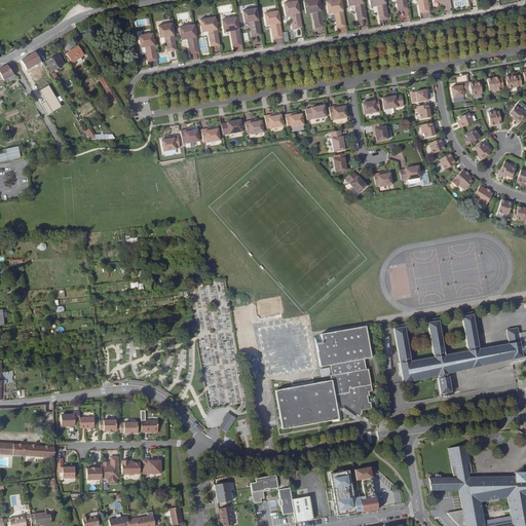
[(314,29),(324,27),(318,0),(312,0),(304,2),(306,14),(313,13),(315,21),(313,21),(314,29)]
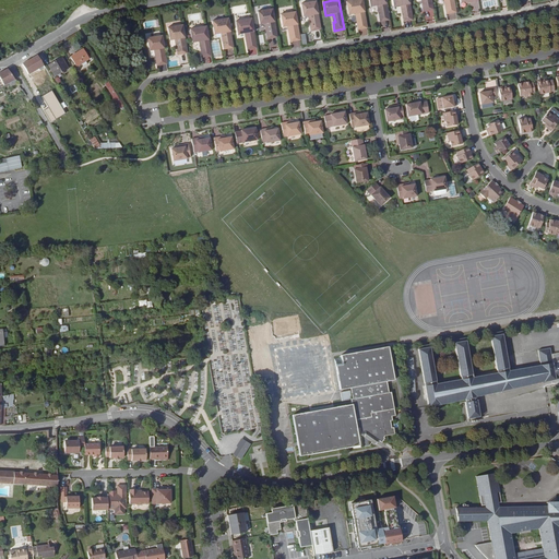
[(358,30),(367,27),(361,0),(352,0),(346,1),(348,14),(357,13),(358,21),(357,22),(358,30)]
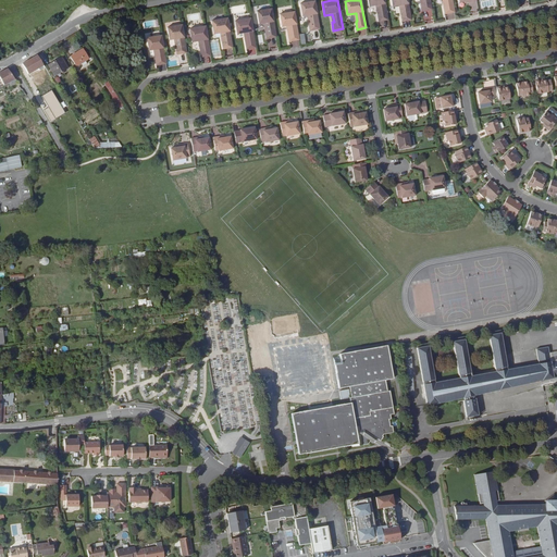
[(379,22),(387,21),(384,0),(367,0),(369,7),(375,5),(378,5),(379,14),(378,14),(379,22)]
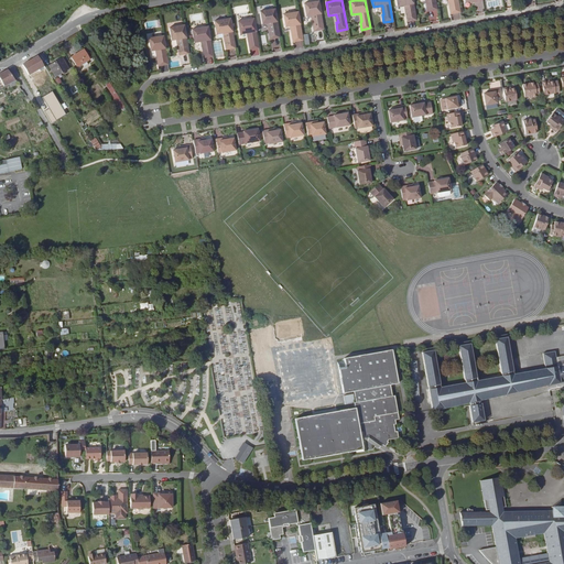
[(407,21),(416,20),(412,0),(396,0),(398,7),(405,4),(407,13),(405,13),(407,21)]
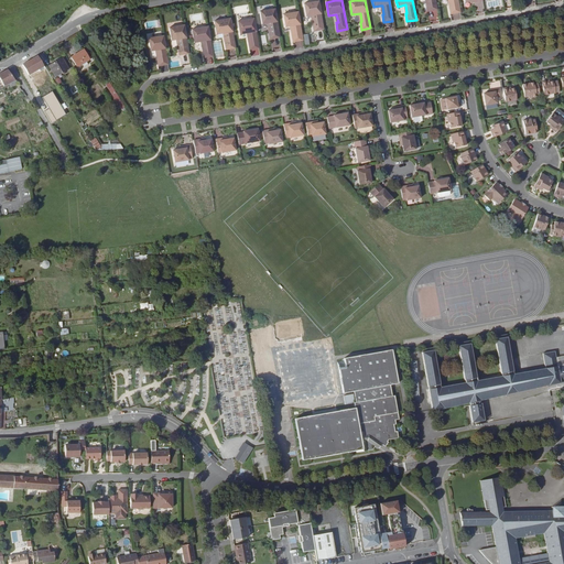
[(437,9),(435,0),(425,0),(427,11),(437,9)]
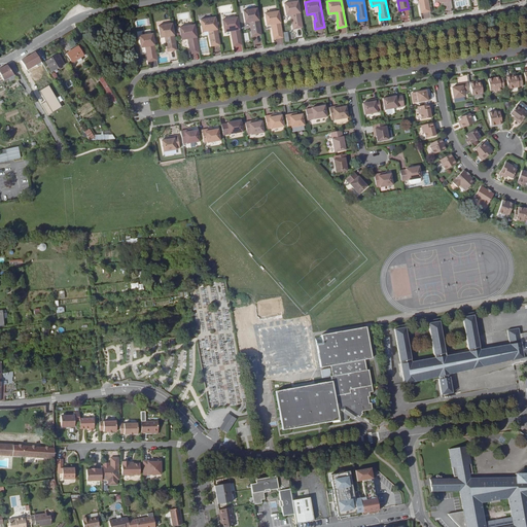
[(430,11),(428,0),(420,0),(421,0),(419,2),(421,12),(430,11)]
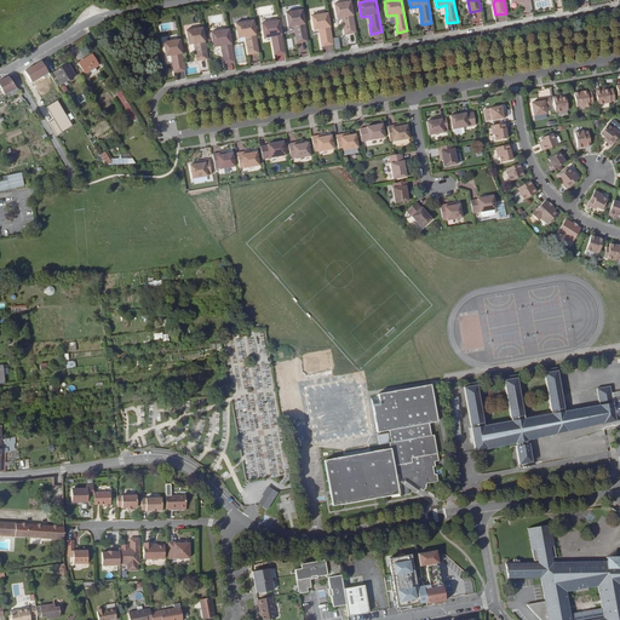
[(356,33),(350,3),(334,5),(337,18),(342,17),(344,17),(344,19),(343,22),(345,34),(356,33)]
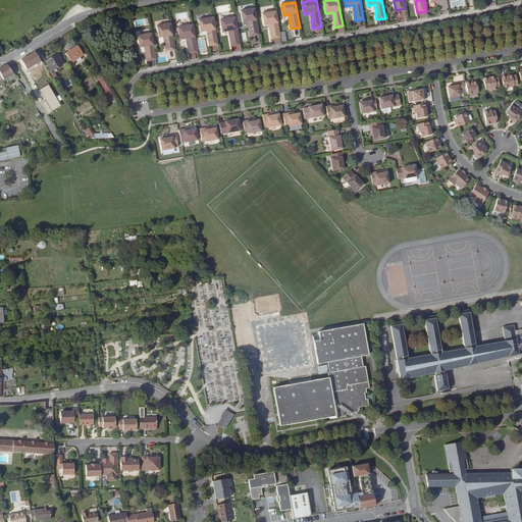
[(259,35),(254,9),(241,12),(243,22),(247,21),(249,21),(250,23),(248,25),(250,36),(259,35)]
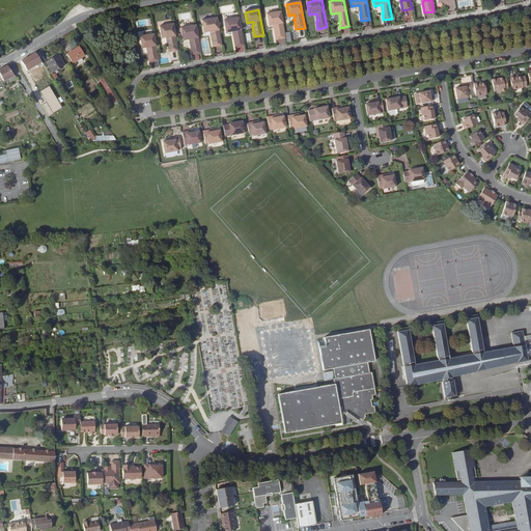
[(403,11),(404,23),(412,22),(411,10),(403,11)]
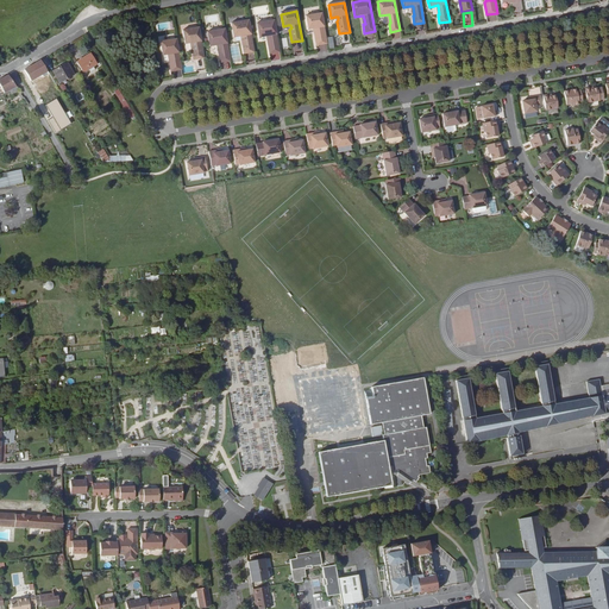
[(327,43),(321,14),(306,17),(308,30),(313,29),(315,27),(315,31),(314,33),(316,45),(327,43)]
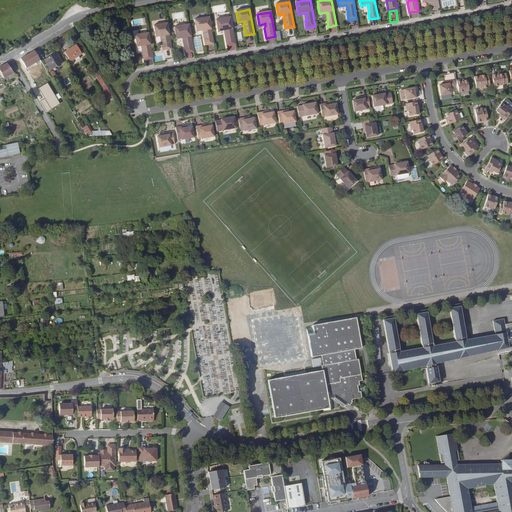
[(205,46),(214,44),(209,17),(194,20),(196,32),(202,31),(204,31),(205,38),(204,39),(205,46)]
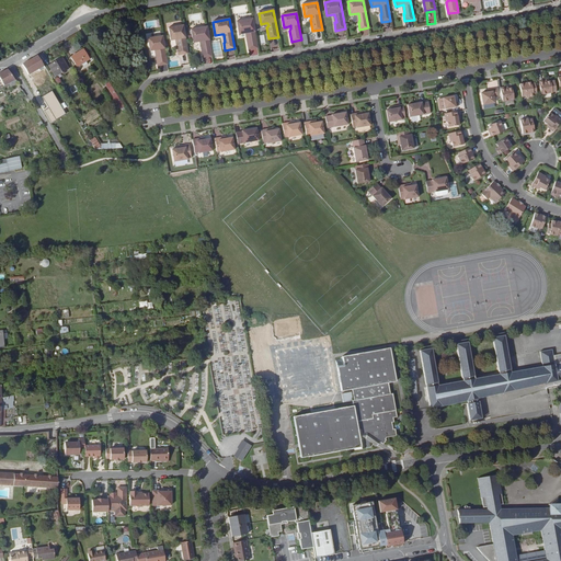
[(248,49),(258,48),(252,19),(236,21),(238,35),(245,33),(247,33),(248,42),(247,42),(248,49)]
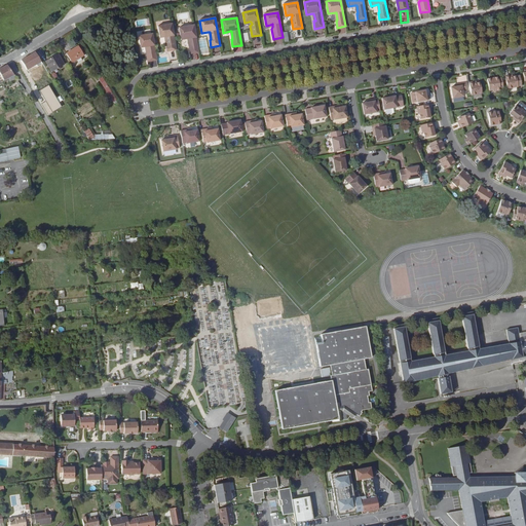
[(176,50),(172,25),(157,27),(159,38),(164,37),(166,37),(166,39),(165,41),(167,51),(176,50)]
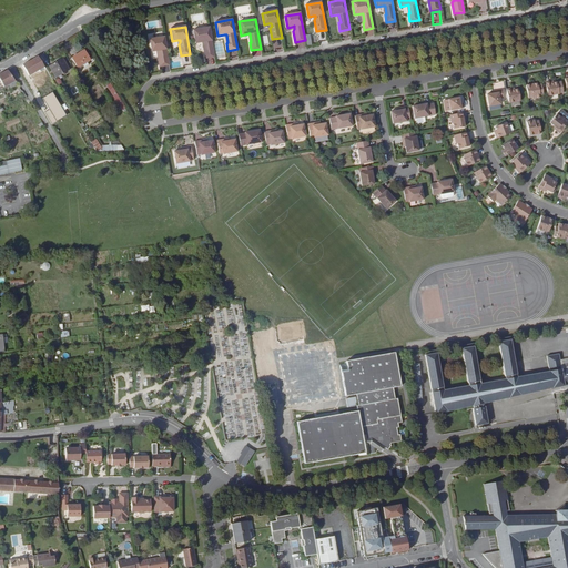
[(205,59),(214,57),(210,27),(193,30),(195,43),(202,42),(203,42),(205,50),(203,50),(205,59)]
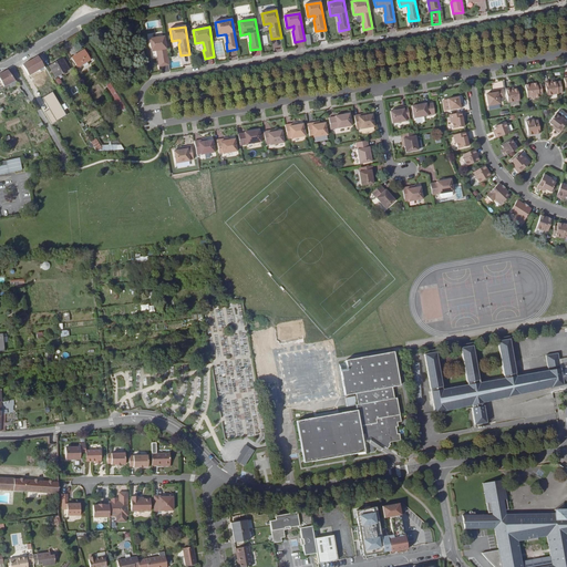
[(169,64),(164,38),(150,40),(152,52),(156,51),(158,50),(158,53),(157,55),(160,66),(169,64)]
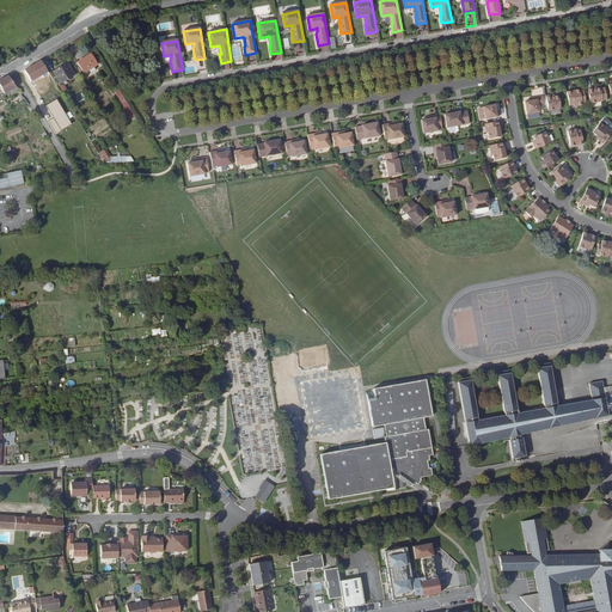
[(99,60),(93,51),(75,61),(83,73),(97,65),(96,62),(99,60)]
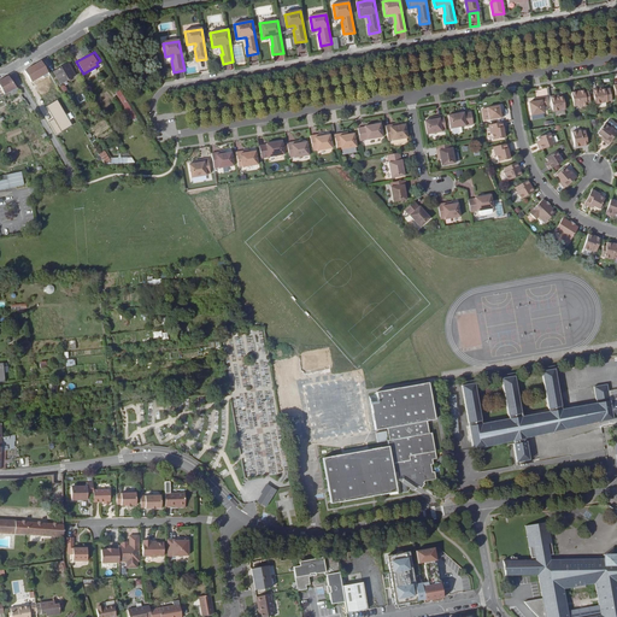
[(65,65),(47,76),(56,87),(72,77),(65,65)]
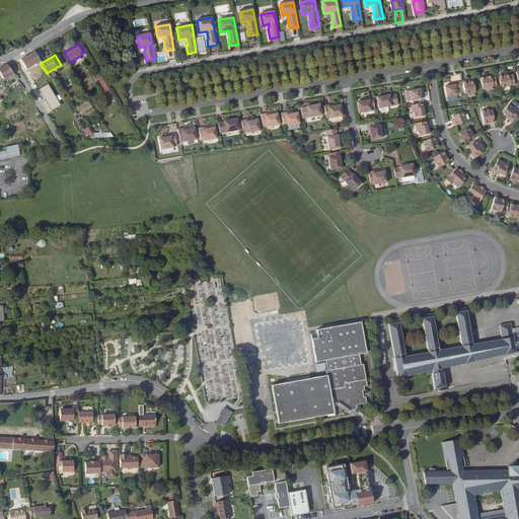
[(13,75),(6,64),(0,67),(0,74),(3,80),(13,75)]
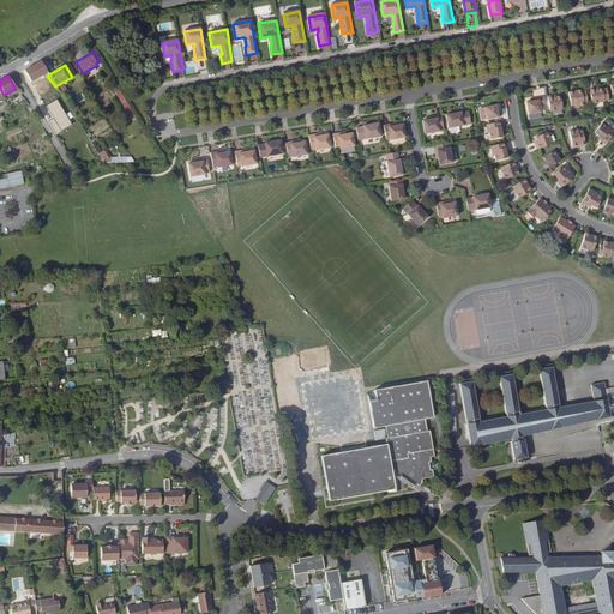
[(34,90),(40,101),(53,92),(46,82),(35,88),(35,90),(34,90)]
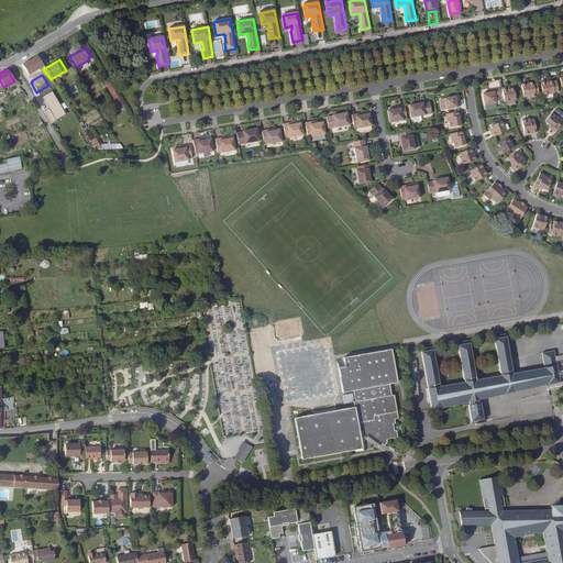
[(545,79),(541,80),(543,95),(554,92),(552,80),(548,81),(545,81),(545,79)]
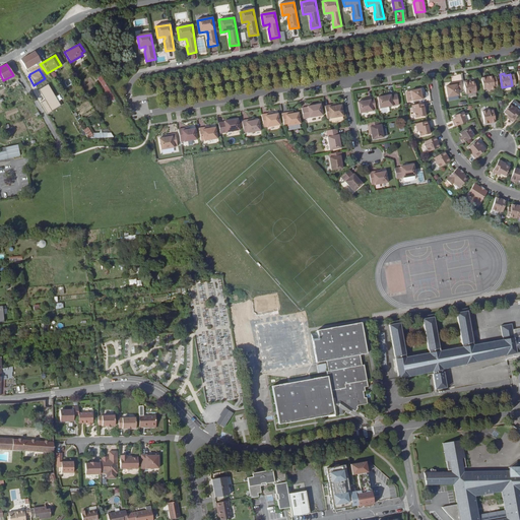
[(485,77),(481,77),(483,90),(492,89),(491,88),(495,87),(495,86),(497,85),(495,76),(493,76),(493,75),(489,76),(489,77),(485,77)]
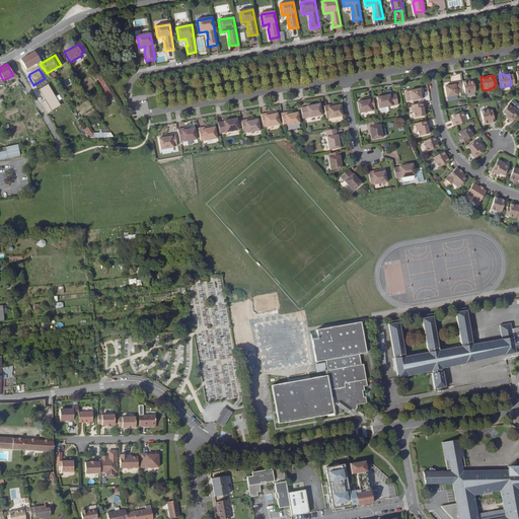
[(467,80),(463,80),(465,93),(475,91),(473,81),(469,81),(467,82),(467,80)]
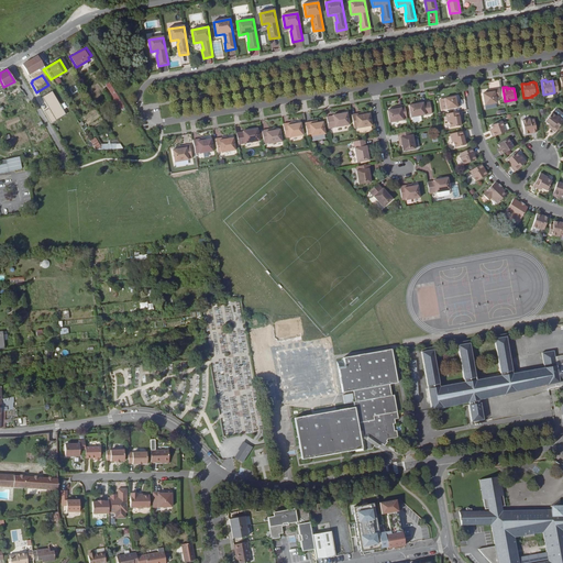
[(489,91),(486,92),(482,92),(484,106),(497,103),(496,98),(499,97),(498,88),(489,89),(489,91)]
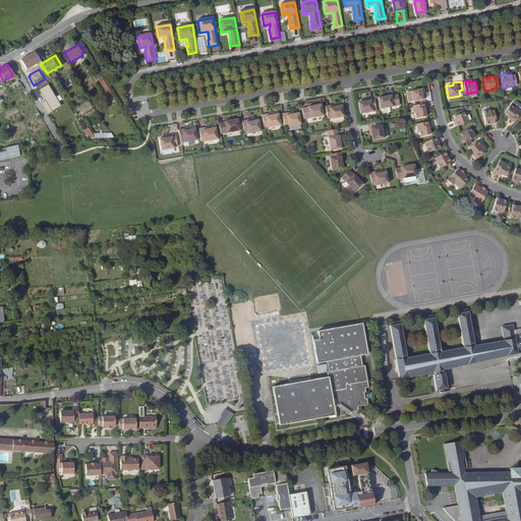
[(114,104),(118,103),(108,88),(105,90),(109,96),(114,104)]
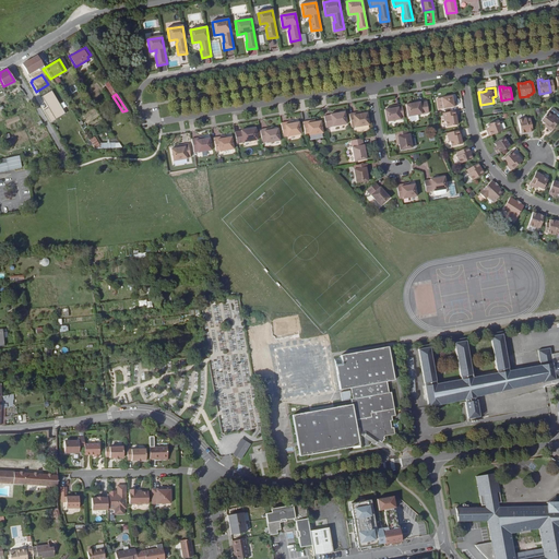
[(452,95),(441,97),(443,108),(456,106),(456,102),(453,102),(452,95)]
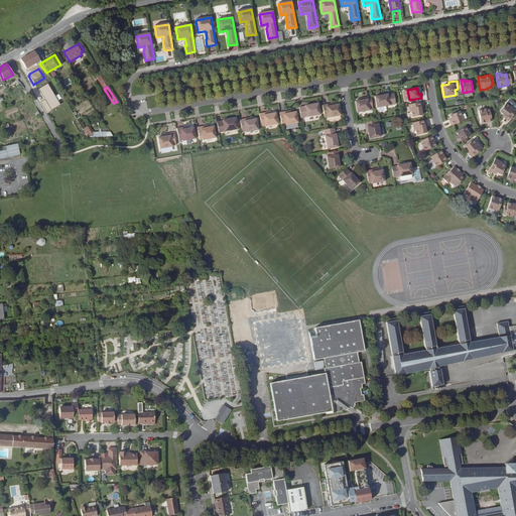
[(383,94),(378,95),(380,106),(399,103),(397,92),(391,94),(391,93),(386,94),(386,95),(383,95),(383,94)]
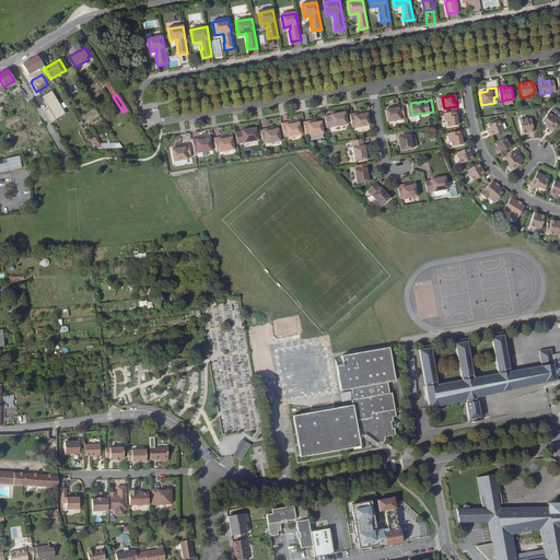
[(405,118),(403,104),(394,106),(395,108),(391,108),(385,109),(387,121),(401,119),(401,118),(405,118)]
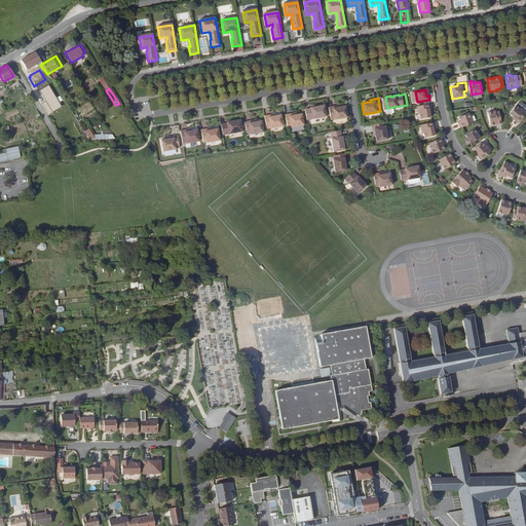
[(430,104),(417,106),(418,114),(419,114),(420,119),(430,117),(429,112),(428,109),(431,108),(430,104)]
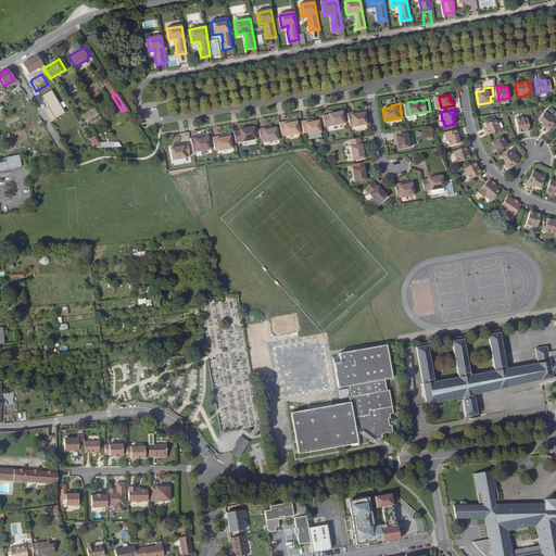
[(345,123),(343,111),(338,112),(338,113),(335,114),(333,113),(329,114),(323,115),(324,127),(345,123)]
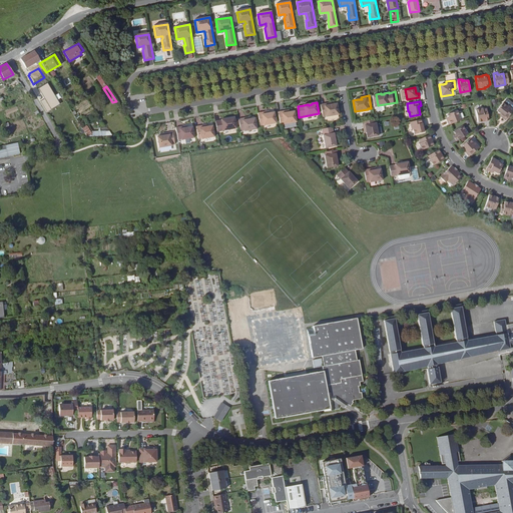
[(503,115),(502,117),(505,120),(512,109),(512,108),(508,104),(507,105),(503,102),(497,110),(501,113),(503,115)]
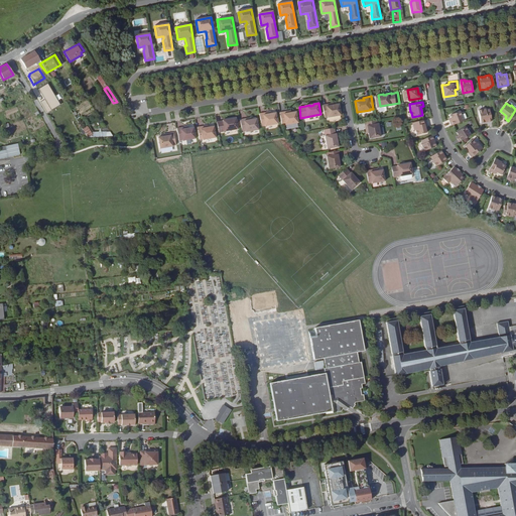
[(330,104),(321,105),(325,117),(328,117),(341,115),(339,104),(334,105),(330,106),(330,104)]
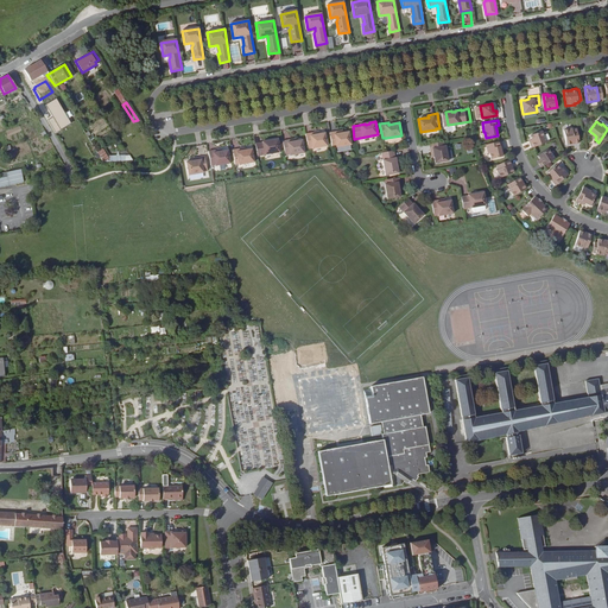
[(569,131),(569,130),(564,131),(568,145),(576,144),(576,143),(580,141),(577,128),(572,128),(572,130),(569,131)]
